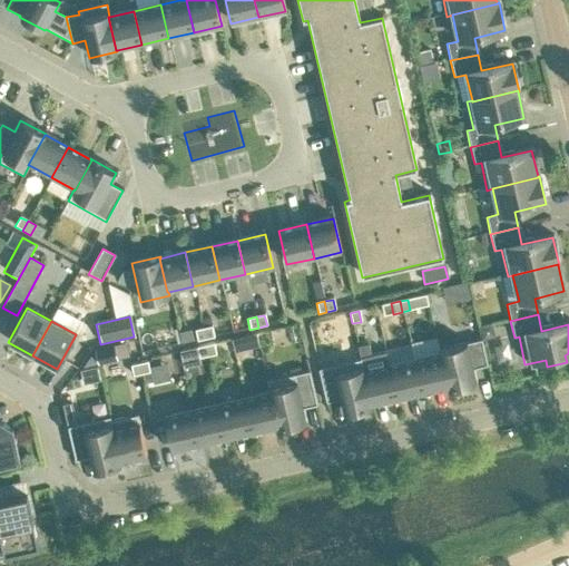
[(493,339),(491,327),(479,330),(481,341),(493,339)]
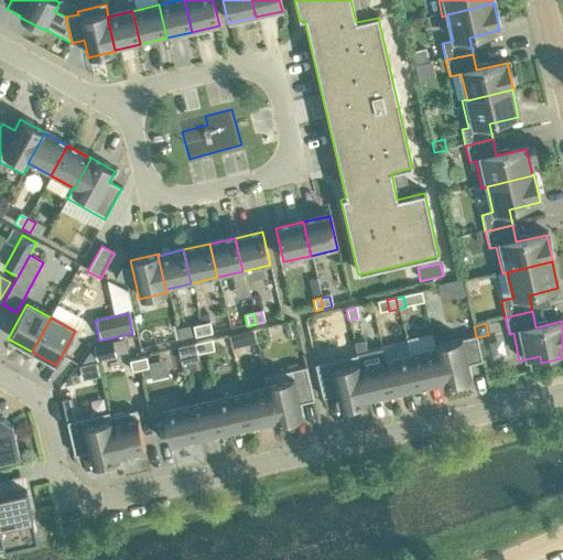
[(208,324),(201,325),(203,336),(212,334),(208,324)]
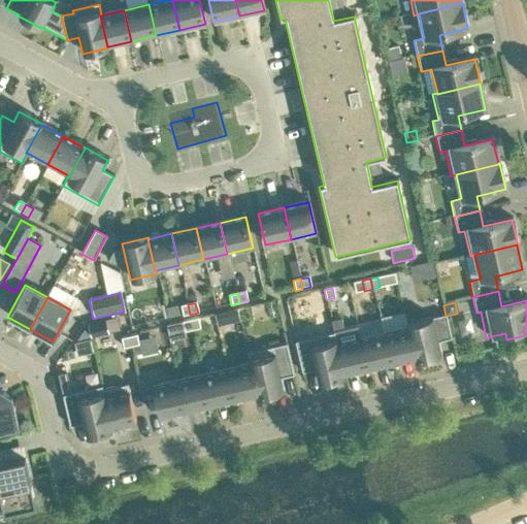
[(190,315),(188,304),(179,306),(183,317),(190,315)]
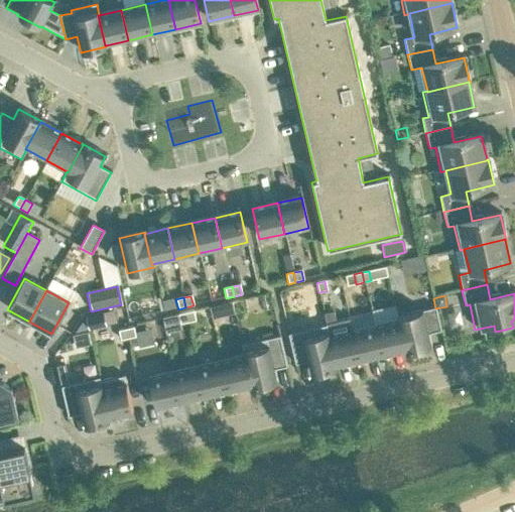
[(223,304),(225,314),(233,312),(231,302),(223,304)]
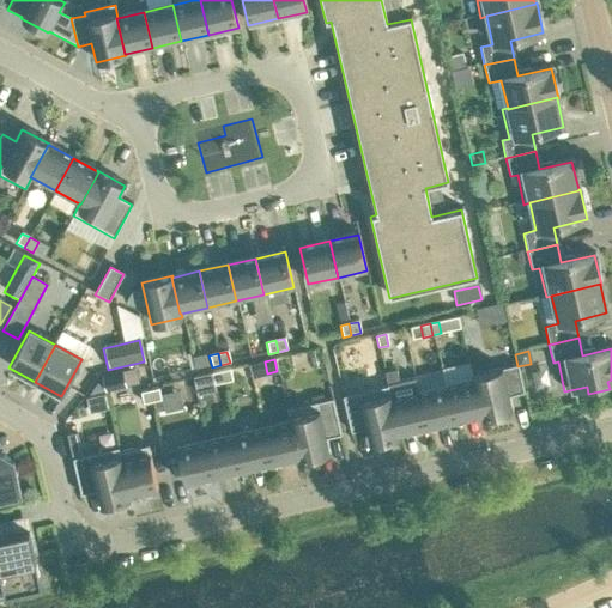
[(471,377),(472,381),(473,381),(482,417),(480,417),(480,418),(511,411),(508,397),(523,394),(517,366),(471,377)]
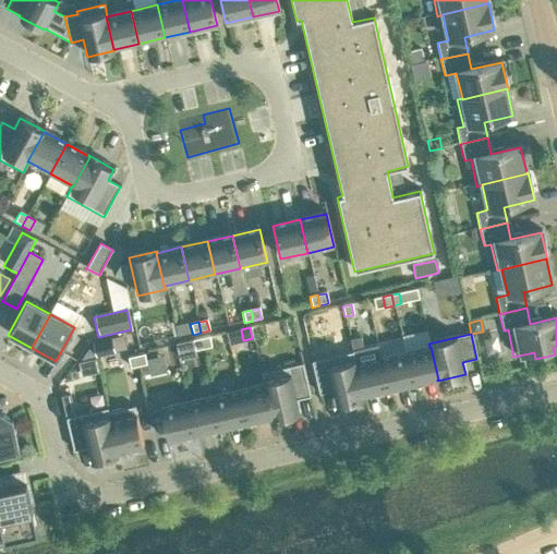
[(208,337),(201,339),(203,350),(212,348),(208,337)]
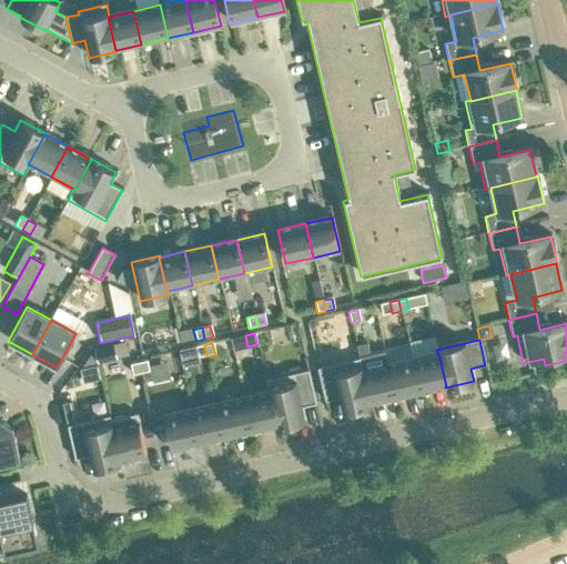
[(115,360),(112,345),(94,350),(98,364),(115,360)]
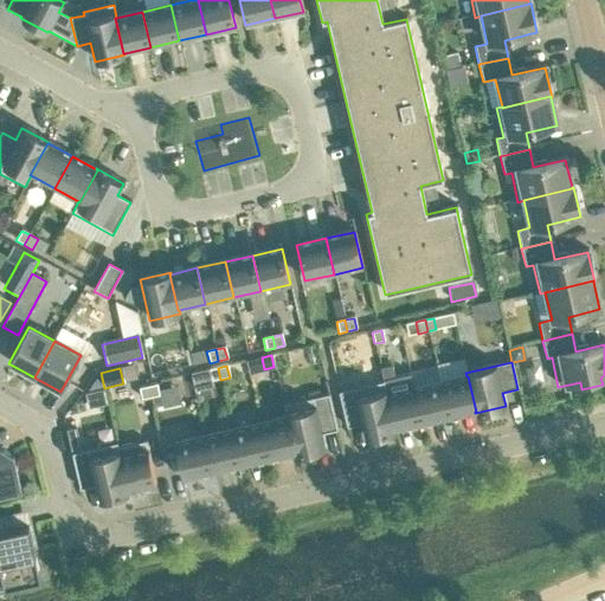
[(220,380),(218,368),(208,370),(212,381),(220,380)]
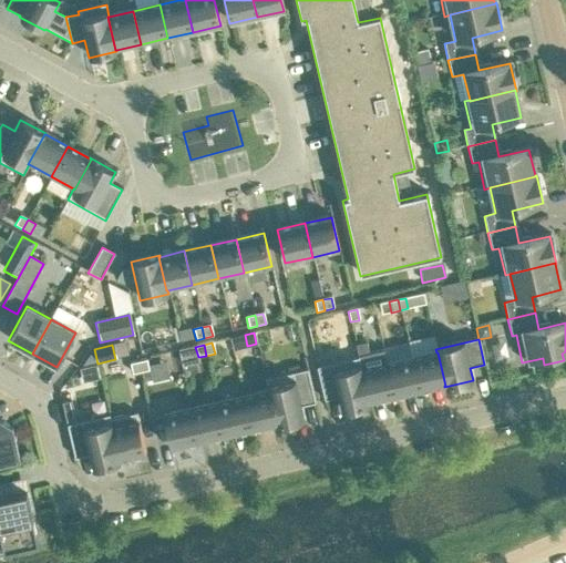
[(438,352),(436,352),(412,358),(420,391),(444,386),(445,386),(438,352)]
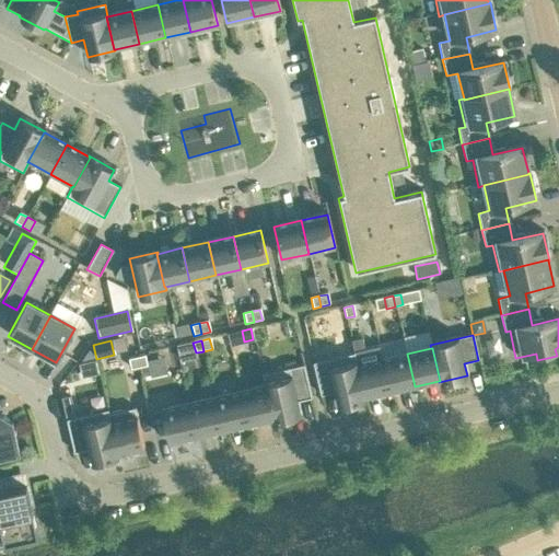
[(356,366),(357,366),(354,354),(312,363),(319,396),(334,393),(337,406),(364,400),(364,398),(363,398),(356,366)]
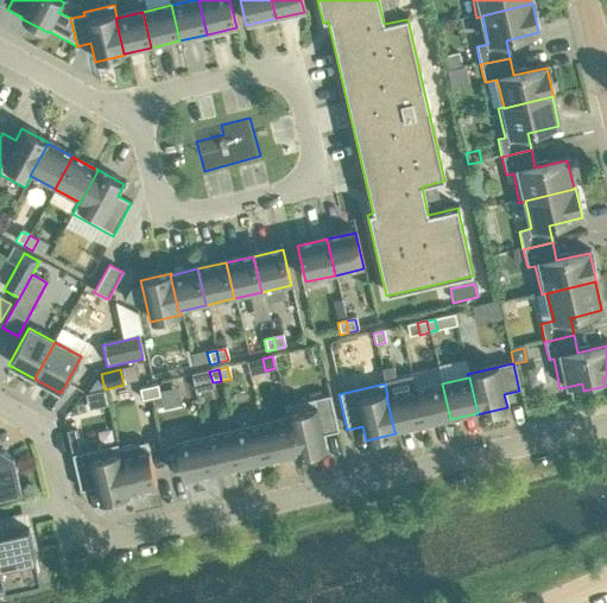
[(442,383),(413,391),(422,426),(450,419),(442,383)]
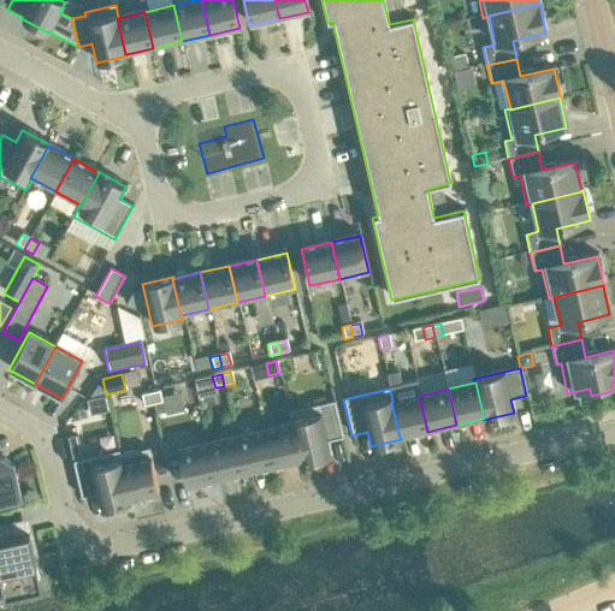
[(159,391),(149,393),(152,405),(161,403),(159,391)]
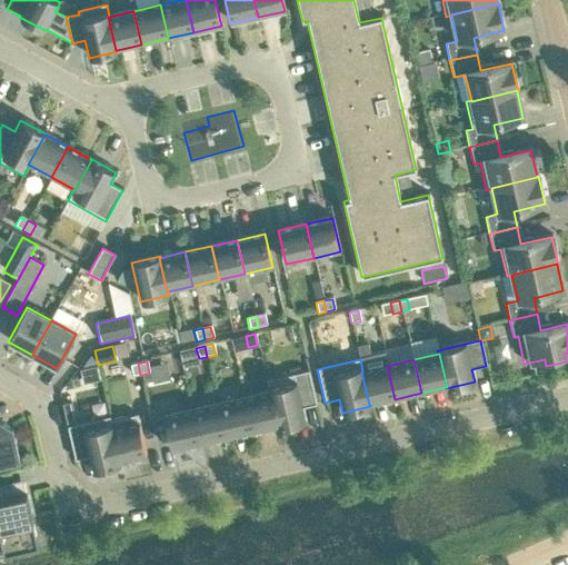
[(140,375),(138,364),(130,366),(132,376),(140,375)]
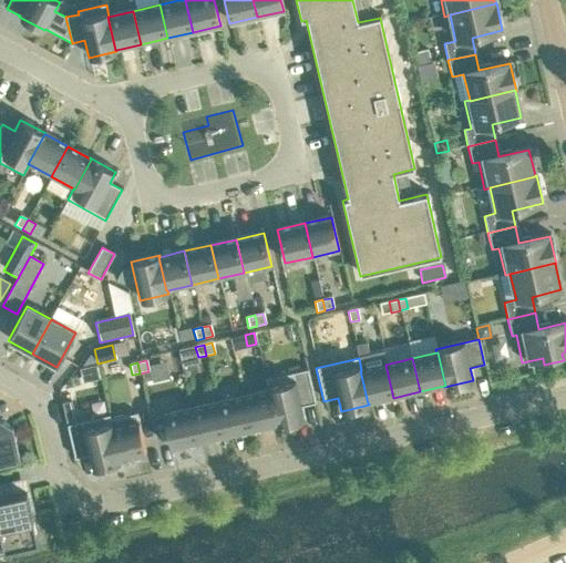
[(386,365),(361,370),(360,370),(368,403),(369,403),(393,398),(386,365)]
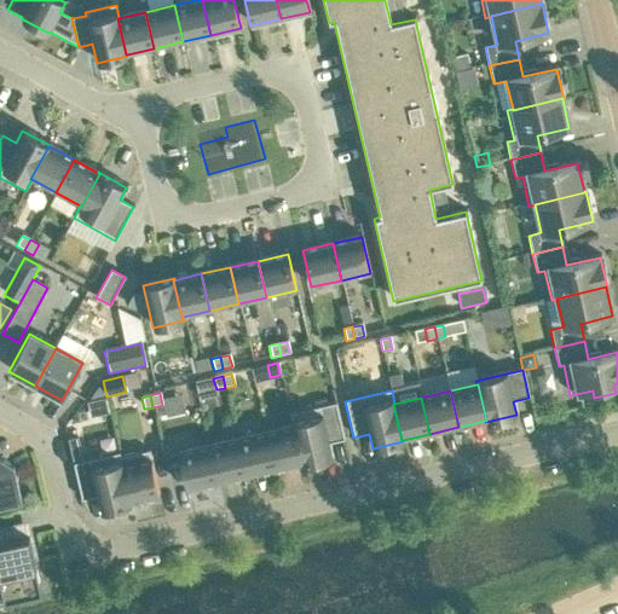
[(289,415),(292,427),(293,427),(301,463),(300,463),(301,465),(331,458),(328,444),(344,440),(335,404),(289,415)]
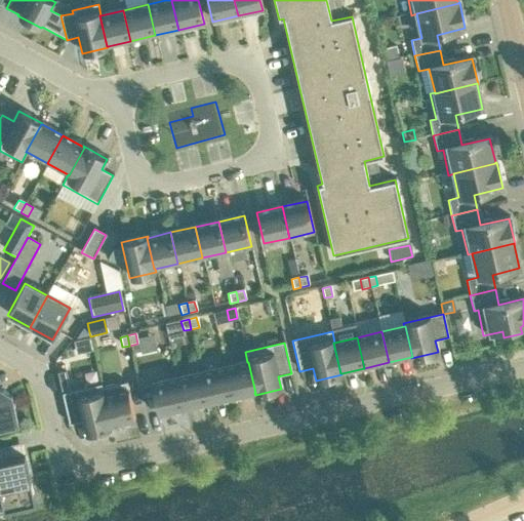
[(248,362),(247,362),(225,367),(232,399),(254,393),(255,393),(248,362)]
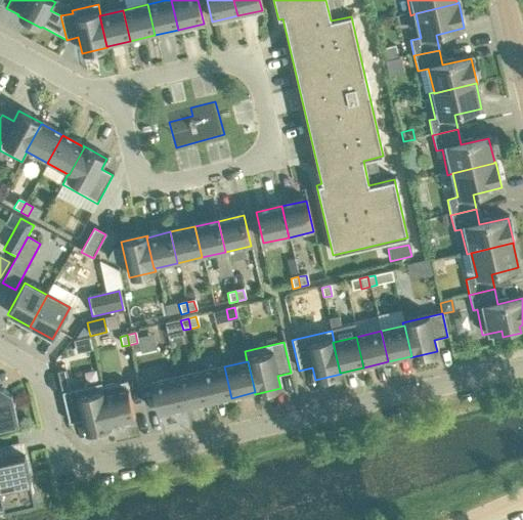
[(224,366),(201,373),(208,403),(231,398),(224,366)]
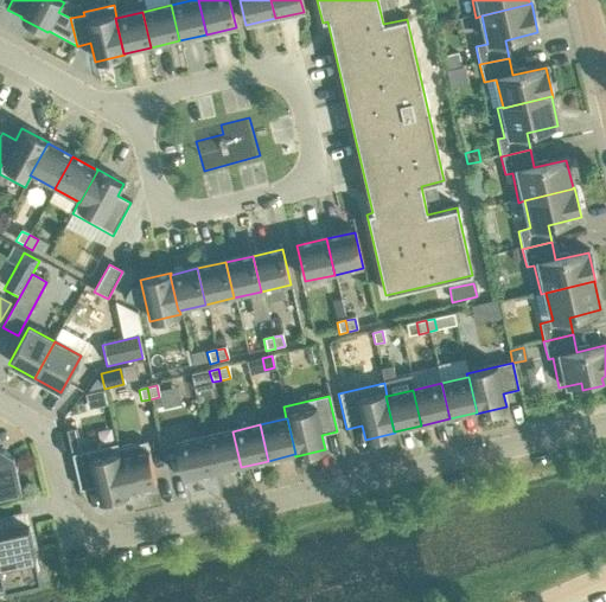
[(233,431),(204,437),(212,473),(241,467),(233,431)]
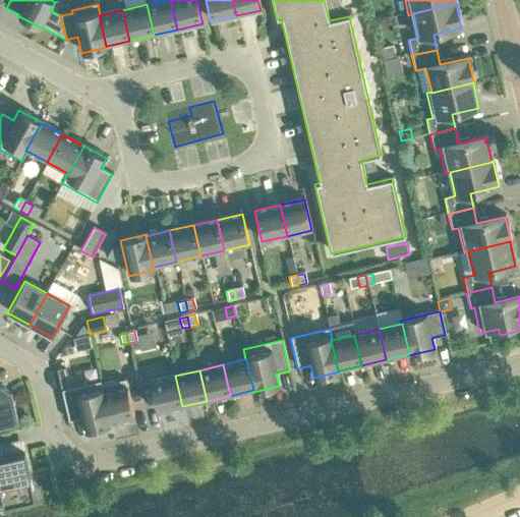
[(182,406),(175,376),(151,382),(158,412),(182,406)]
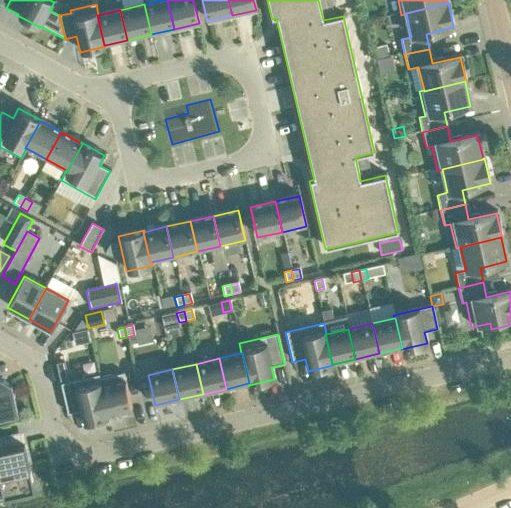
[(123,373),(99,379),(98,379),(107,416),(108,416),(131,411),(123,373)]
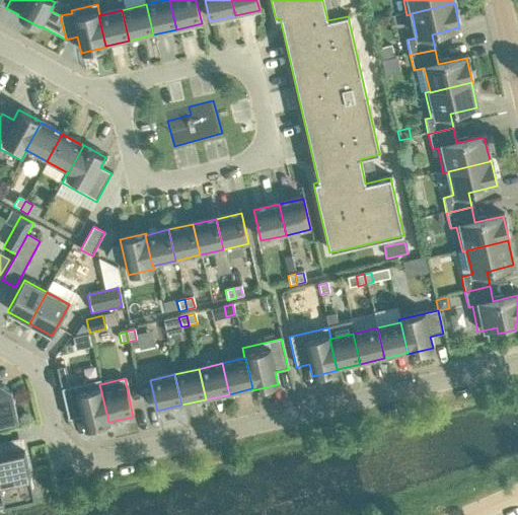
[(99,384),(100,384),(99,380),(61,389),(68,421),(81,418),(83,429),(109,423),(109,422),(108,422),(99,384)]
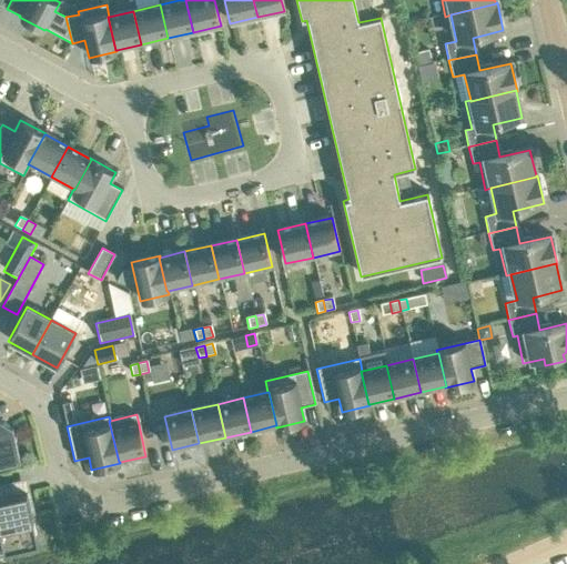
[(0,463),(18,459),(11,430),(0,423),(0,463)]
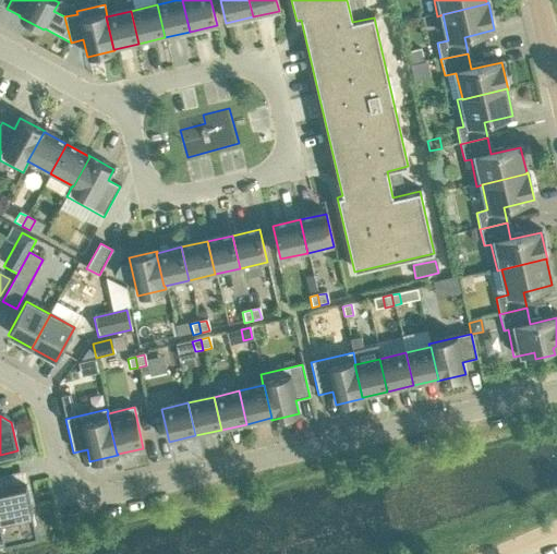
[(9,488),(5,476),(0,477),(0,538),(2,538),(3,543),(37,536),(26,484),(9,488)]
